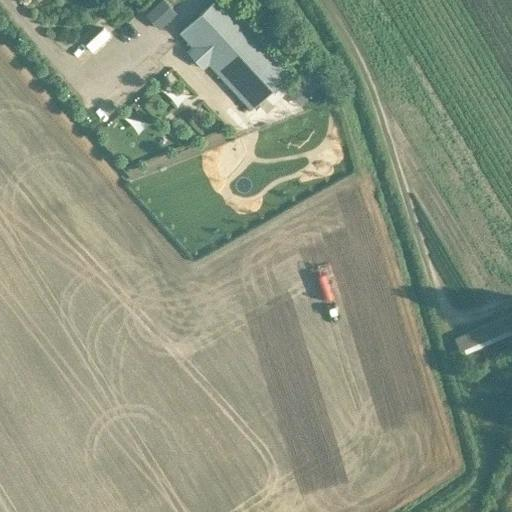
[(164,0),(158,0),(146,12),(160,26),(176,12),(164,0)]
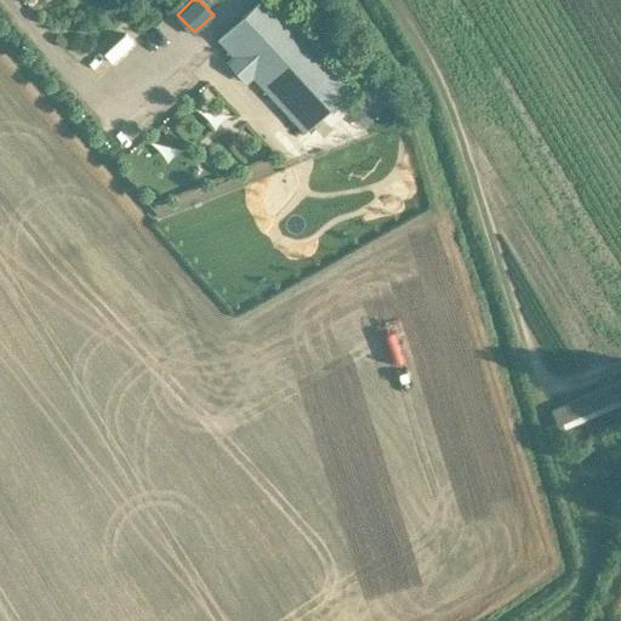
[(203,0),(229,27),(256,0),(203,0)]
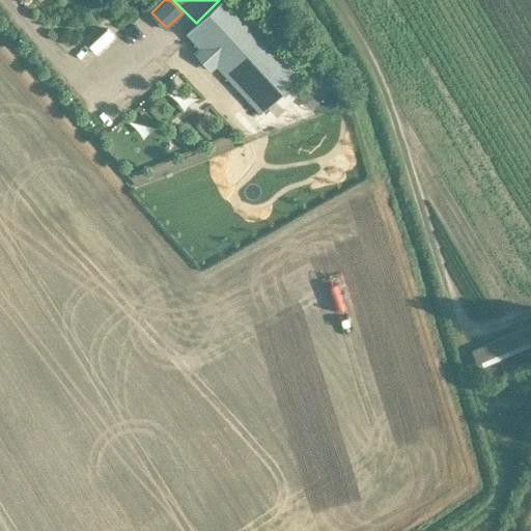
[(221,0),(195,25),(185,34),(198,49),(194,52),(212,71),(216,66),(260,114),(308,71),(242,0),(221,0)]
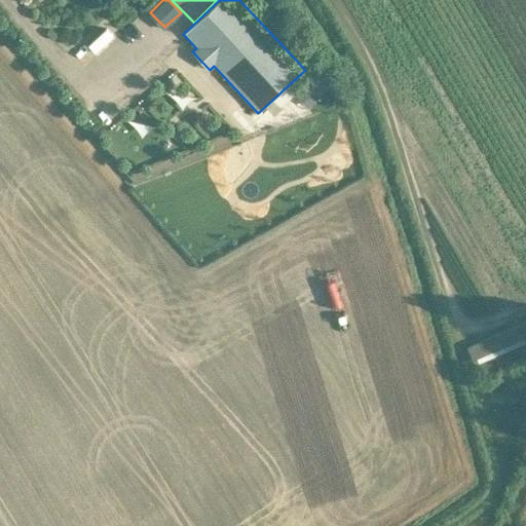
[(307,86),(298,96),(308,106),(317,97),(307,86)]
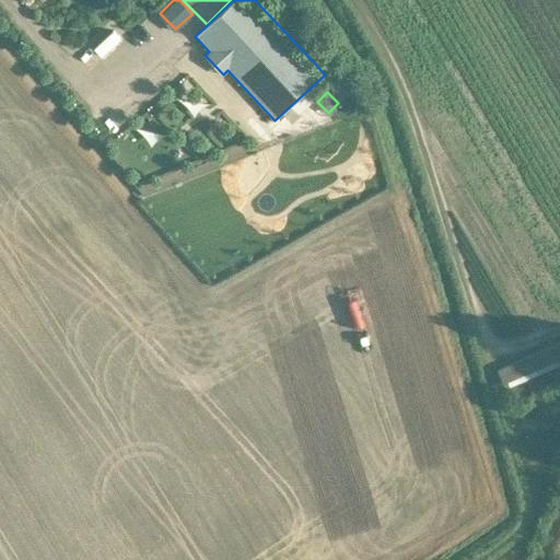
[(559,341),(498,369),(503,382),(559,358),(559,341)]
